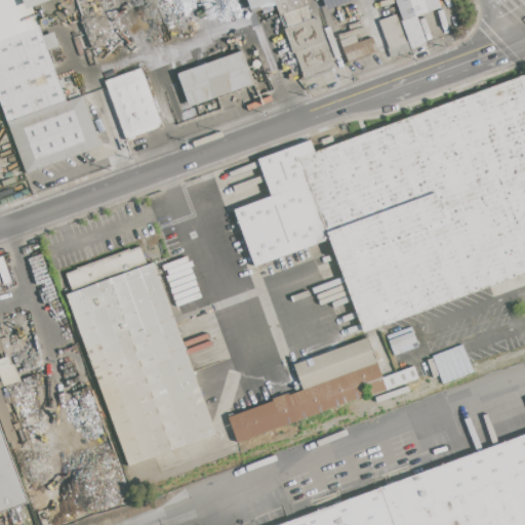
[(308,0),(311,6),(308,7),(312,18),(317,16),(335,67),(303,79),(273,0),(308,0)]
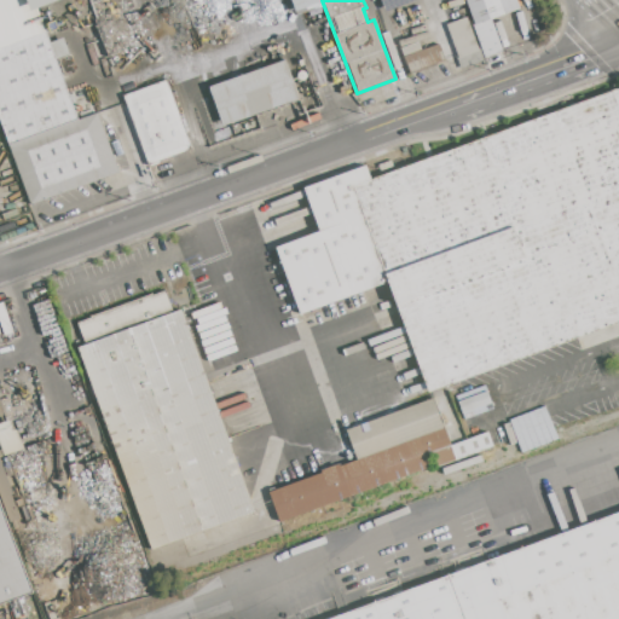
[(464,0),(516,0),(520,10),(491,19),(503,53),(485,59),(473,24),(474,24),(464,0)]
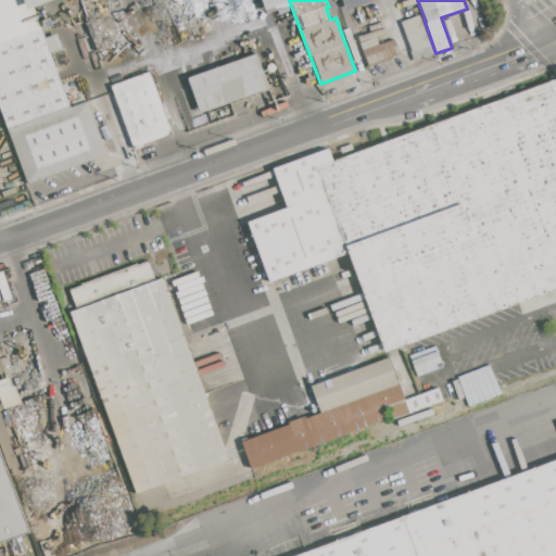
[(401,23),(419,16),(433,55),(414,62),(401,23)]
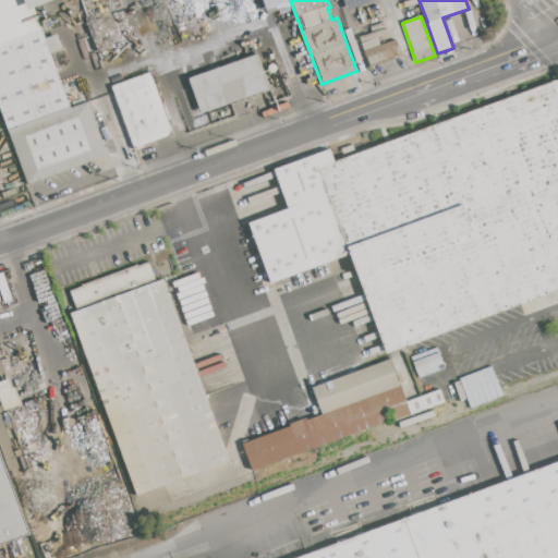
[(0,110),(0,44),(41,29),(70,109),(88,102),(108,156),(27,185),(0,110)]
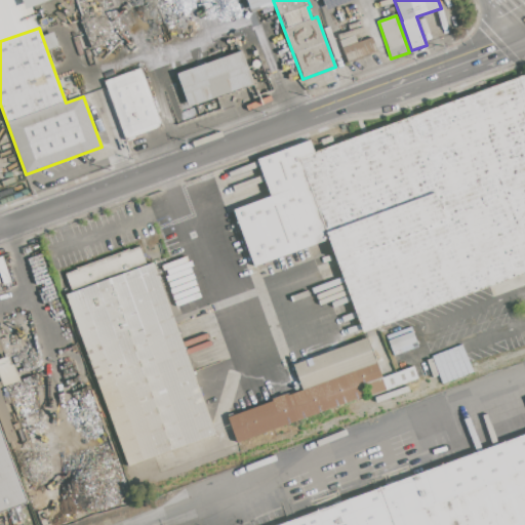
[(340,41),(356,35),(358,42),(372,37),(377,52),(348,63),(340,41)]
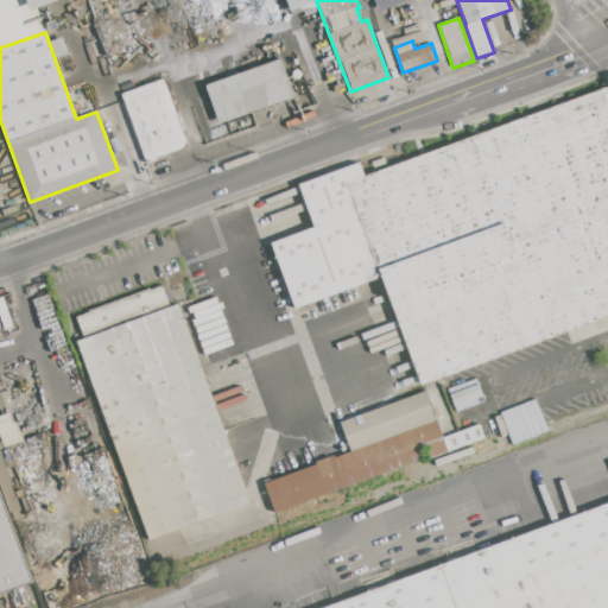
[(204,86),(279,58),(293,97),(219,125),(204,86)]
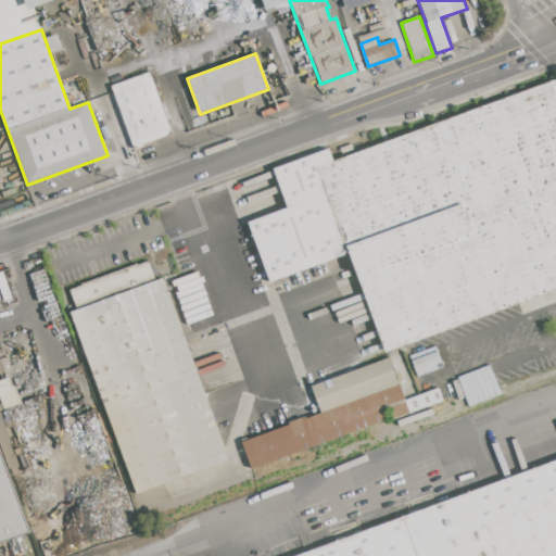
[(110,86),(150,72),(173,134),(133,149),(110,86)]
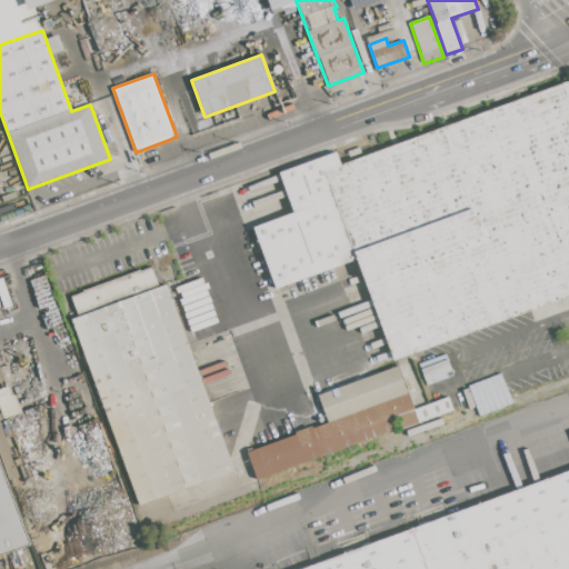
[(568,79),(342,162),(338,152),(277,173),(292,215),(333,199),(356,260),(393,363),(568,300),(568,79)]
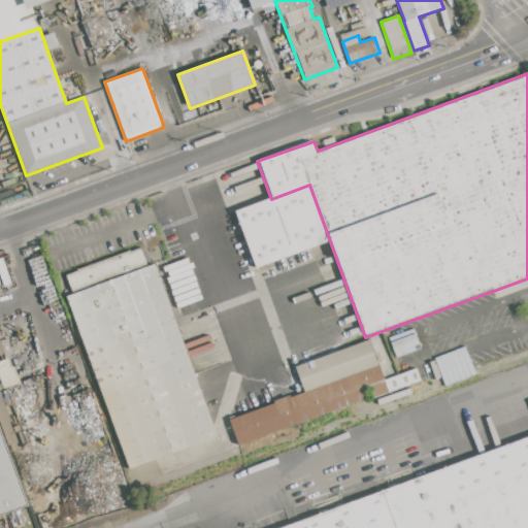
[(235,211),(255,268),(330,241),(309,185),(271,199),(235,211)]
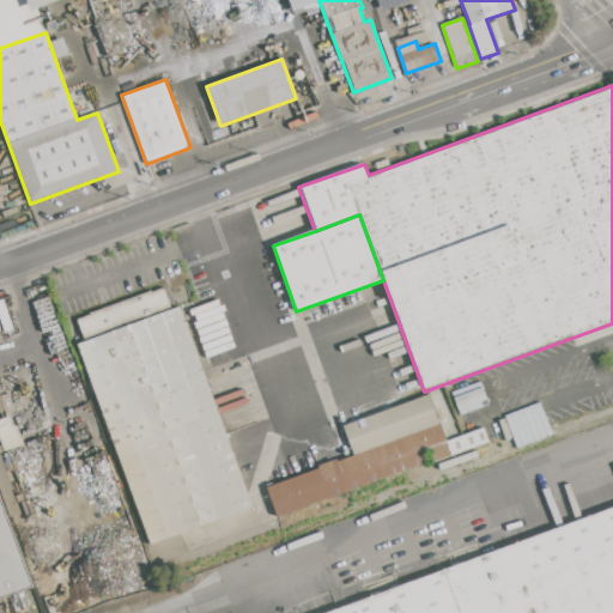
[(76,319),(164,287),(171,310),(84,341),(76,319)]
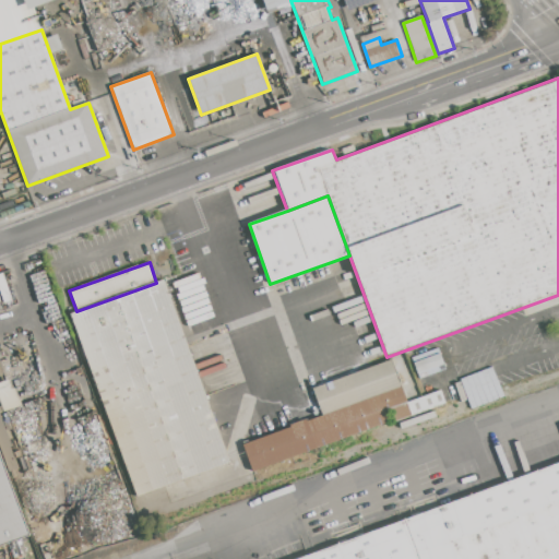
[(0,274),(3,273),(12,300),(3,302),(0,293),(0,274)]
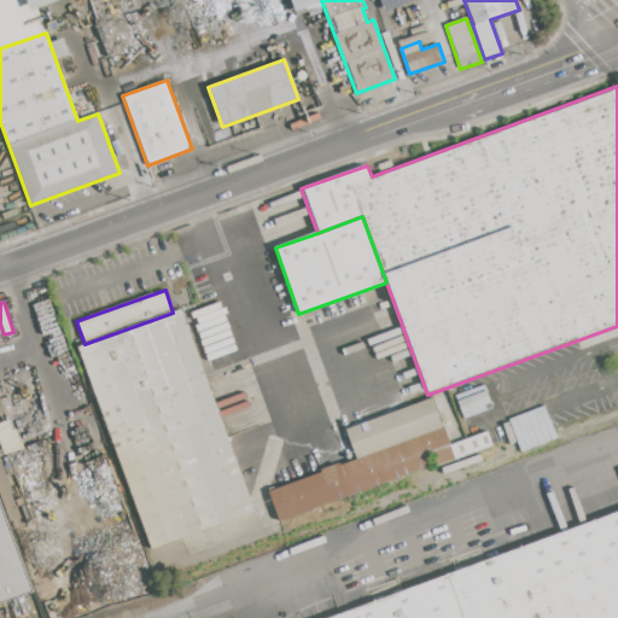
[(77,347),(151,548),(255,511),(181,309),(173,313),(85,344),(77,347)]
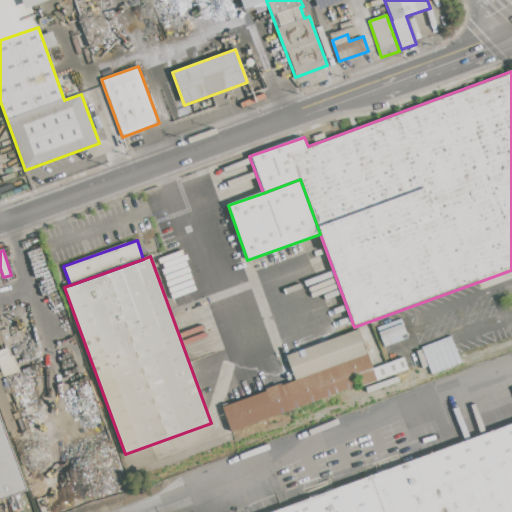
[(294,380),(223,406),(232,432),(376,381),(358,331),(286,356),(294,380)]
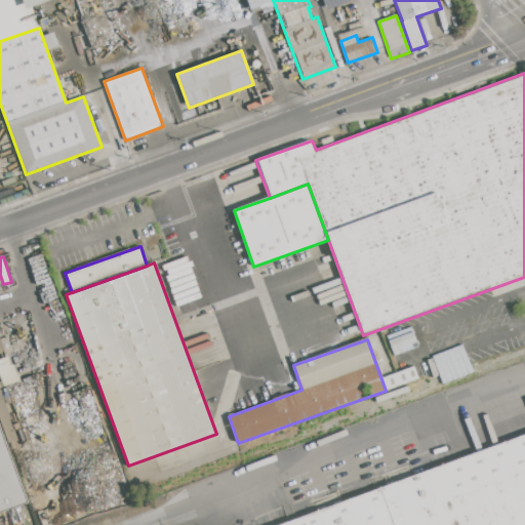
[(0,378),(0,359),(8,357),(10,365),(13,364),(19,380),(3,387),(0,378)]
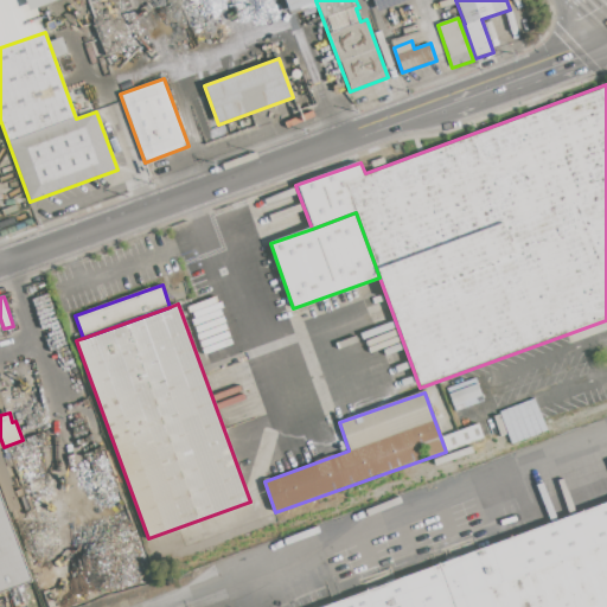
[(423,443),(428,458),(483,438),(477,422),(423,443)]
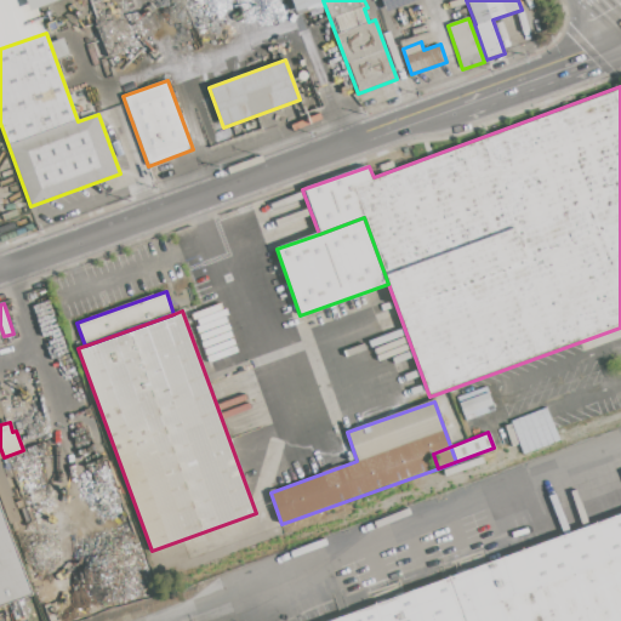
[(0,462),(21,519),(10,523),(0,495),(0,462)]
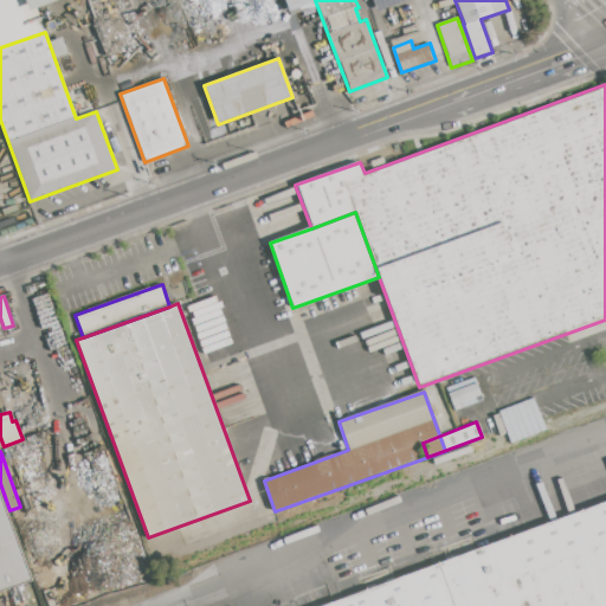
[(0,490),(33,580),(0,592),(0,490)]
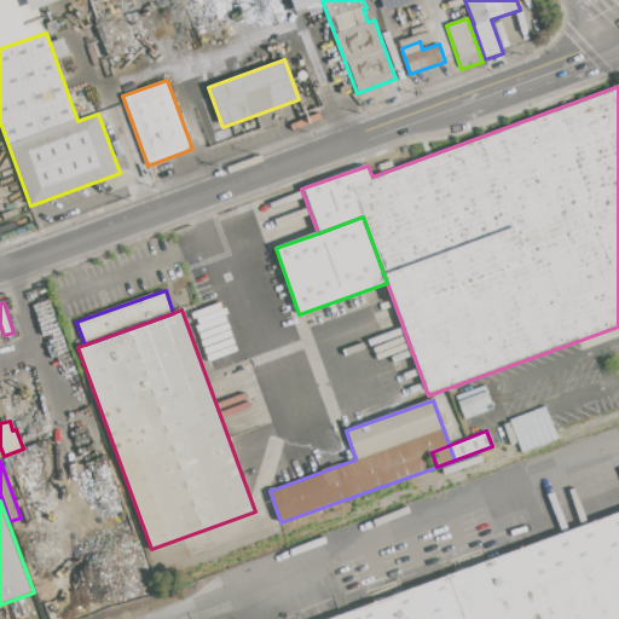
[(328,618),(618,510),(618,618),(328,618)]
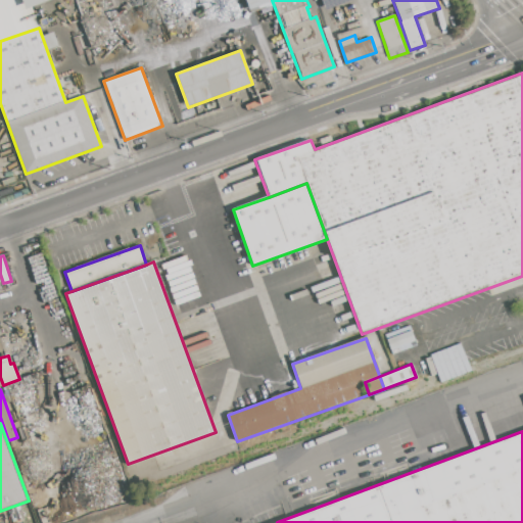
[(0,511),(29,501),(37,522),(20,522),(27,521),(24,512),(0,520),(0,511)]
